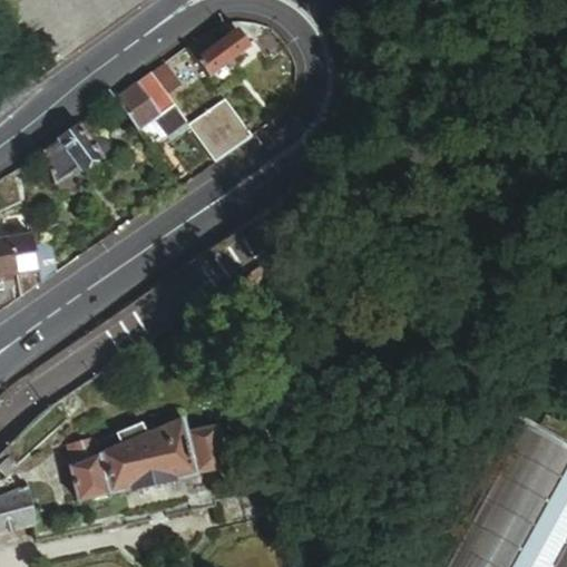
[(196,59),(209,77),(252,46),(240,28),(221,42),(196,59)]
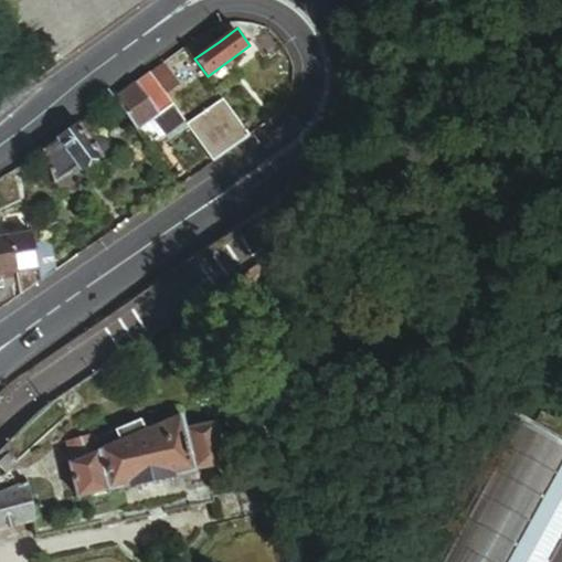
[(186,46),(194,59),(219,42),(210,30),(186,46)]
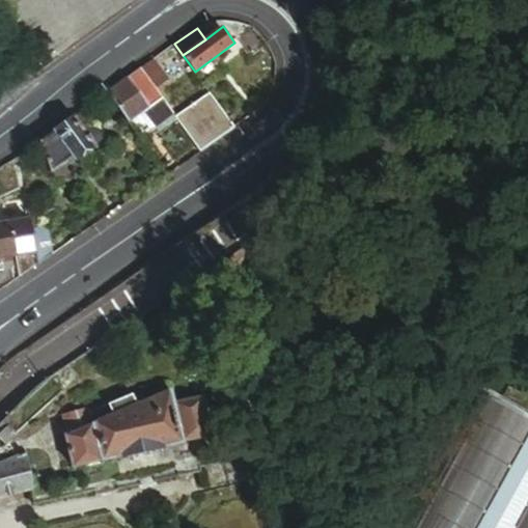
[(165,75),(154,59),(141,67),(153,84),(165,75)]
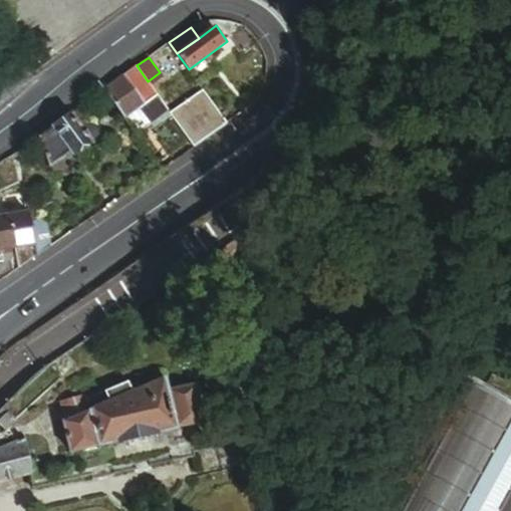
[(148,81),(137,65),(124,74),(146,103),(158,94),(148,81)]
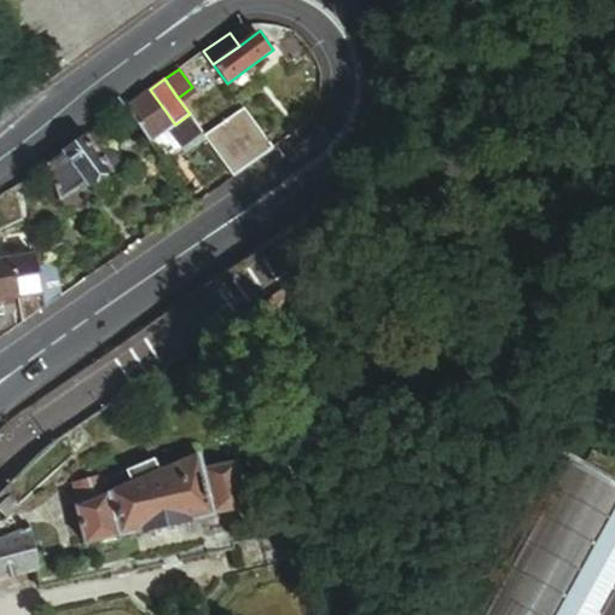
[(150,90),(125,108),(150,143),(151,141),(168,129),(175,125),(150,90)]
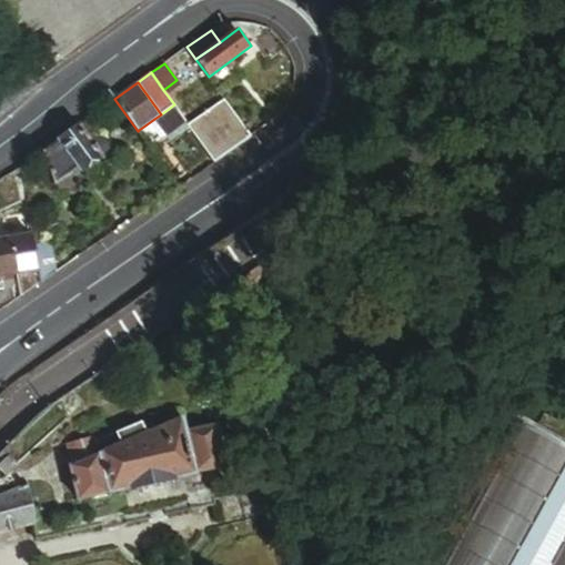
[(214,161),(251,135),(224,98),(188,123),(189,125),(214,161)]
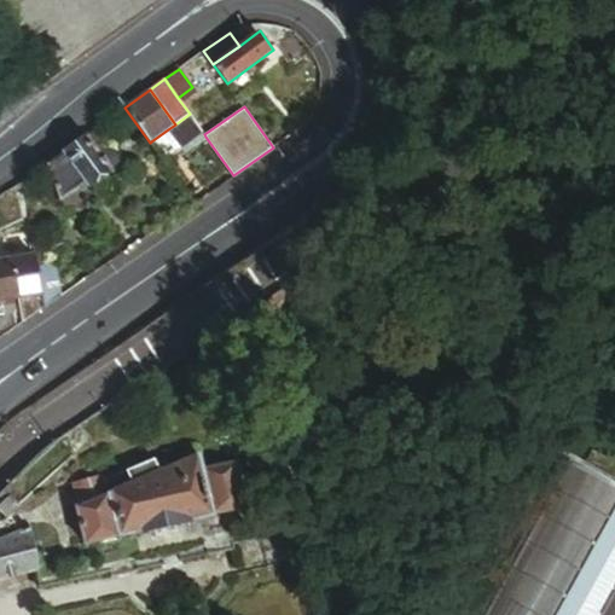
[(202,132),(190,114),(175,125),(168,129),(180,148),(202,132)]
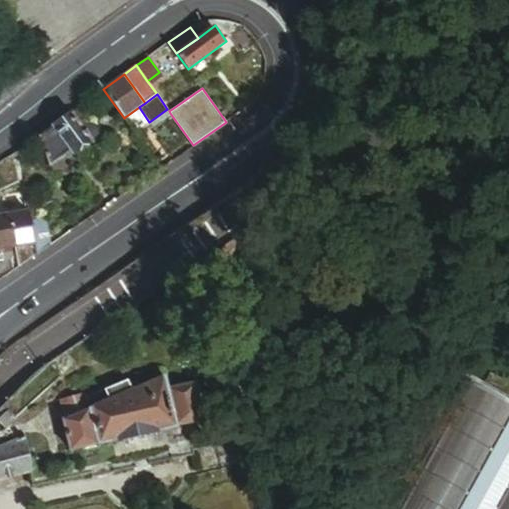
[(139,107),(125,117),(135,132),(149,122),(139,107)]
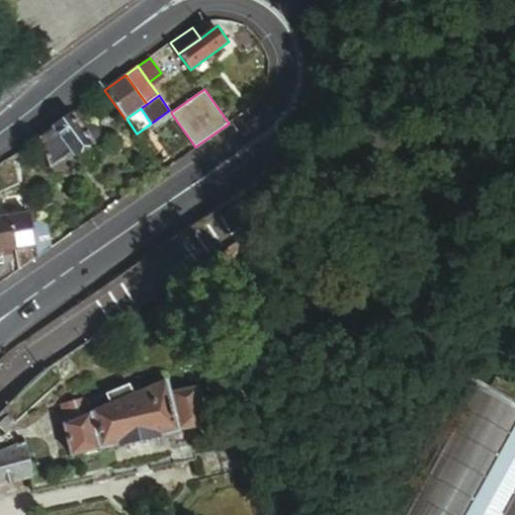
[(154,127),(172,114),(171,112),(169,110),(151,123),(154,127)]
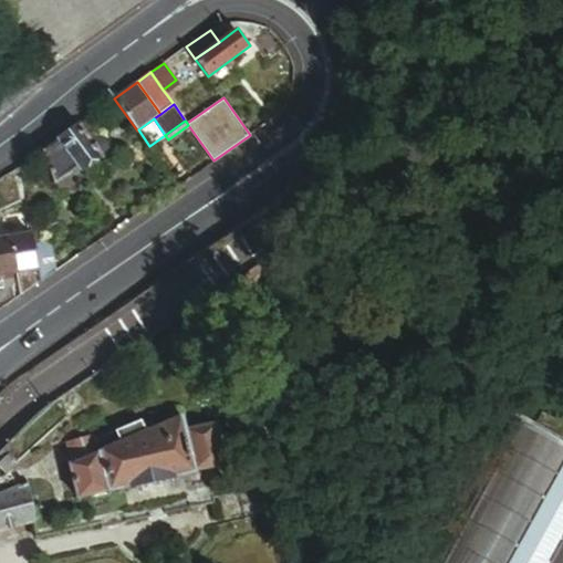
[(80,123),(43,149),(53,180),(81,162),(85,167),(103,155),(80,123)]
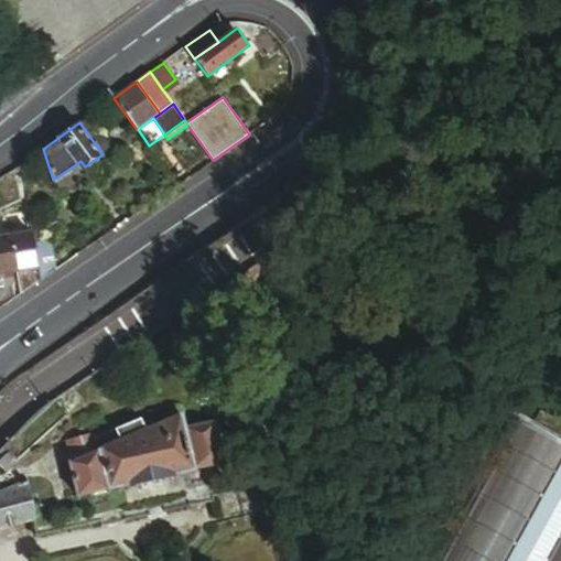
[(38,266),(33,240),(32,234),(0,238),(0,272),(15,270),(38,266)]
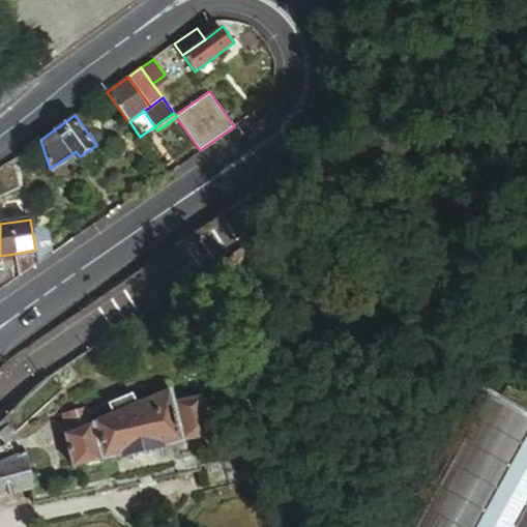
[(49,223),(31,226),(35,250),(37,260),(53,249),(49,223)]
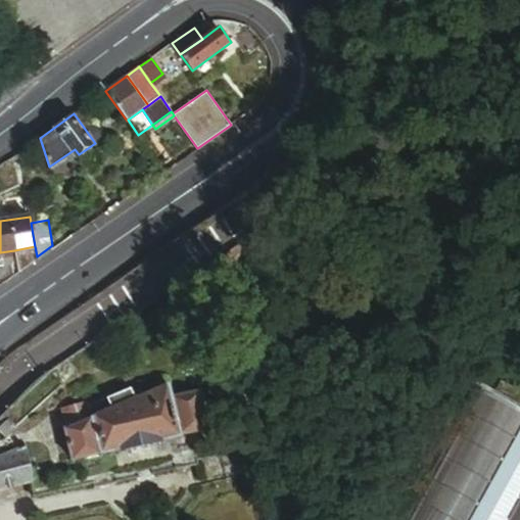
[(18,272),(37,258),(37,256),(35,246),(14,250),(18,272)]
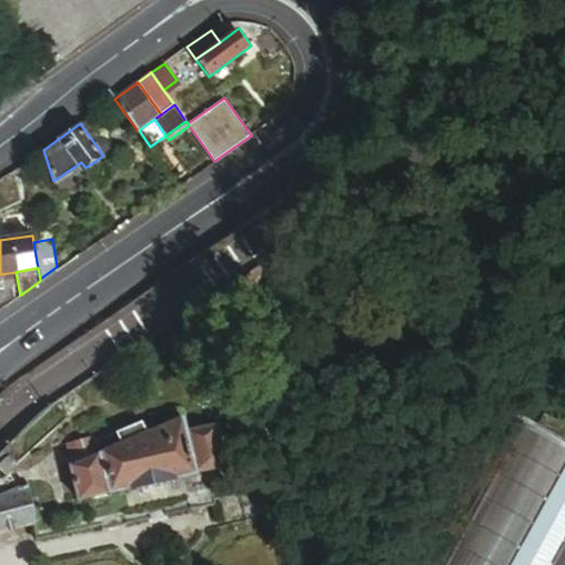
[(184,420),(157,431),(108,453),(118,492),(134,488),(135,490),(150,486),(169,482),(185,477),(185,476),(201,473),(201,472),(192,432),(188,414),(184,420)]
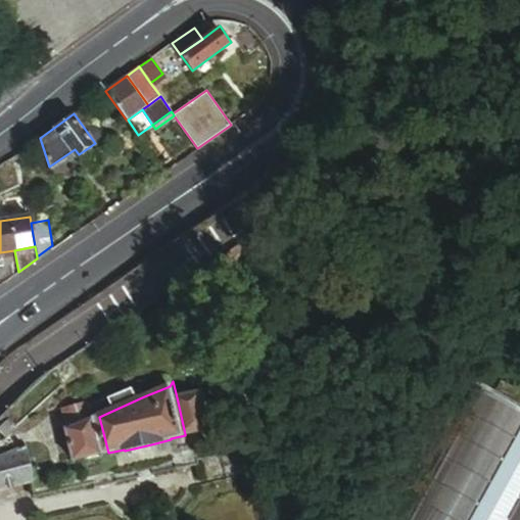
[(519,391),(516,390),(509,386),(504,396),(519,405),(519,391)]
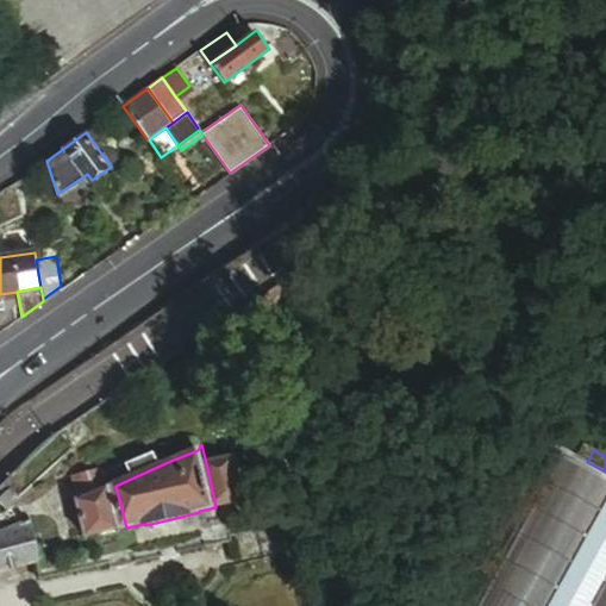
[(567,588),(605,518),(605,476),(562,453),(474,605),(566,605),(574,593),(567,588)]
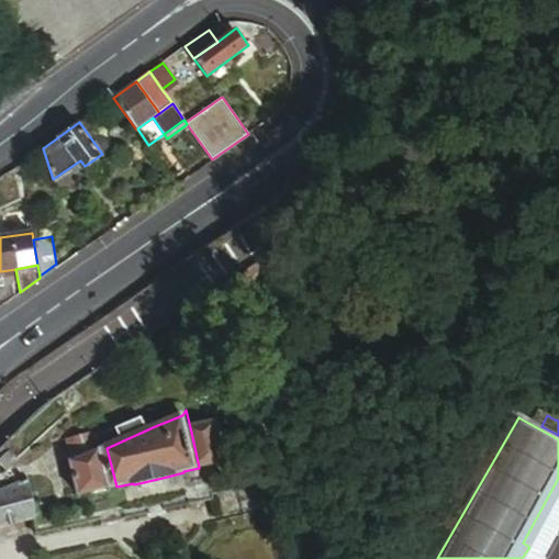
[(107,448),(155,426),(152,418),(104,439),(92,444),(97,453),(107,448)]
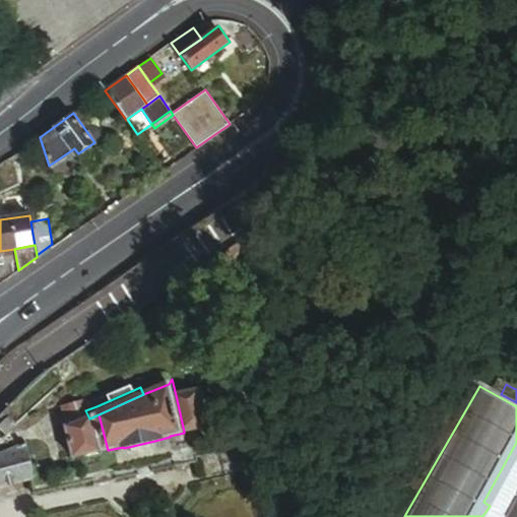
[(204,388),(176,395),(184,432),(213,425),(210,411),(207,401),(204,388)]
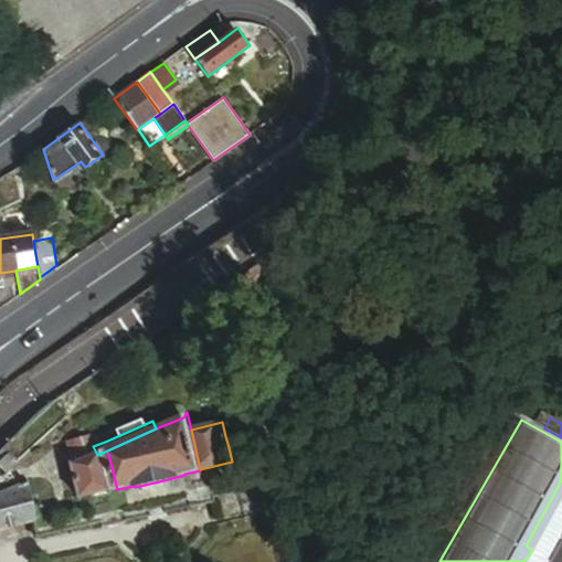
[(77,442),(82,462),(97,455),(93,446),(105,442),(102,434),(77,442)]
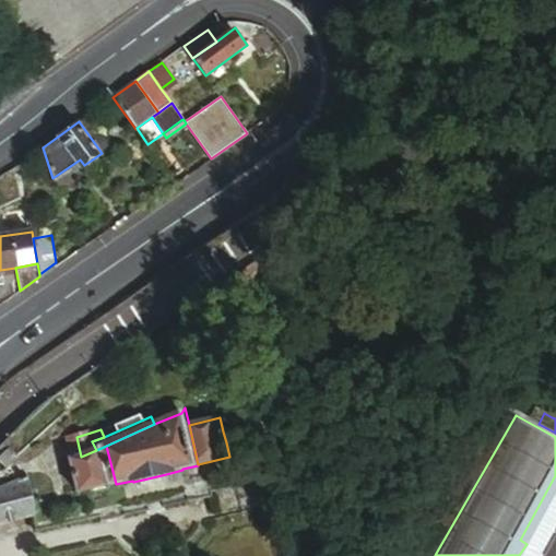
[(116,484),(106,446),(96,450),(81,457),(77,459),(84,492),(116,484)]
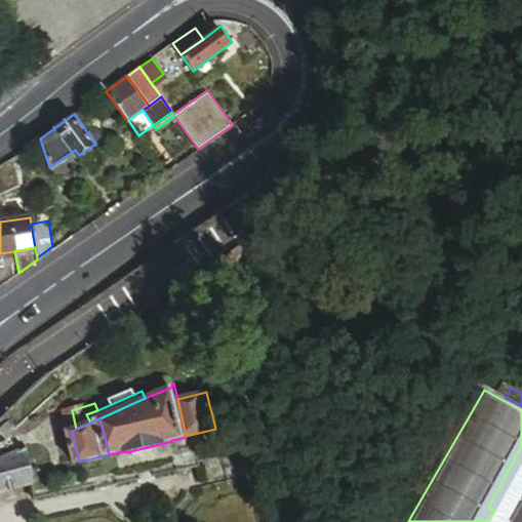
[(24,434),(15,426),(7,433),(15,442),(24,434)]
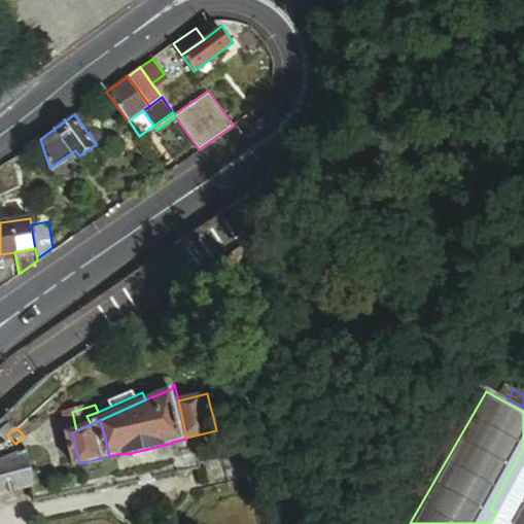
[(158,452),(156,447),(139,451),(140,456),(158,452)]
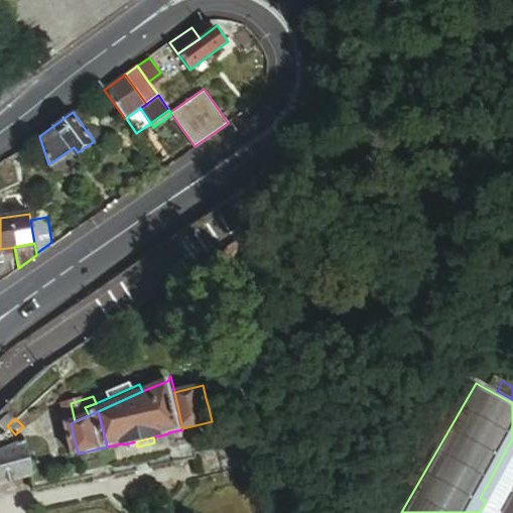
[(507,512),(512,503),(512,438),(480,498),(486,502),(502,511),(505,512),(507,512)]
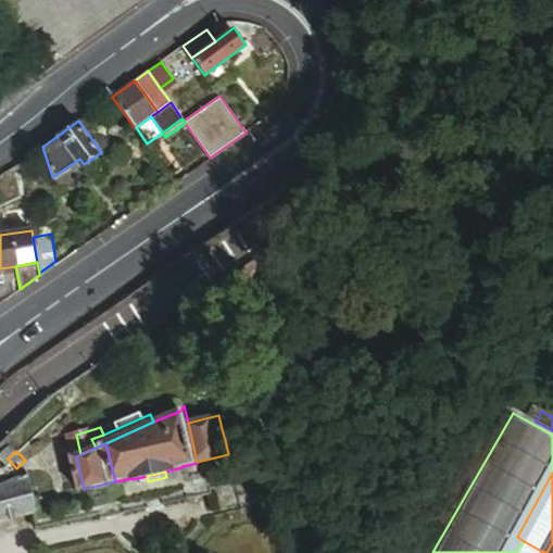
[(0,522),(44,511),(37,477),(36,474),(0,490),(0,522)]
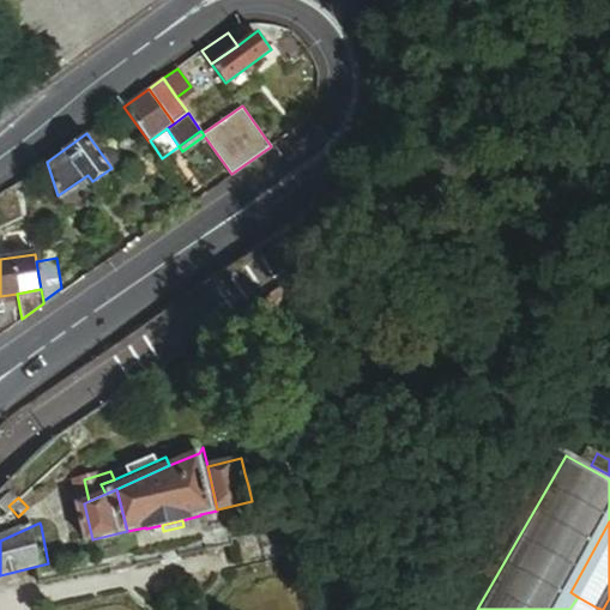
[(595,609),(597,608),(578,597),(569,609),(595,609)]
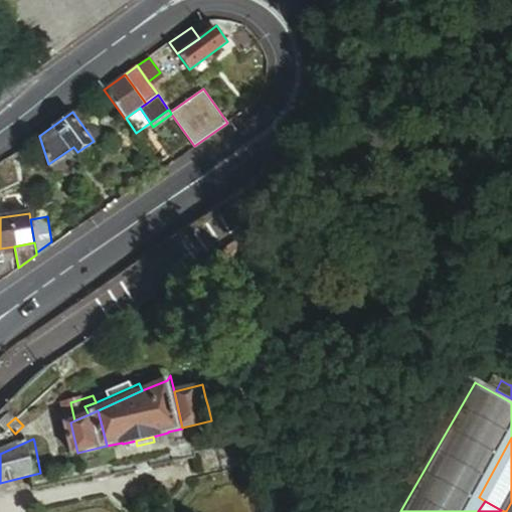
[(511,502),(506,511),(504,511),(501,510),(499,511),(511,511),(511,502)]
